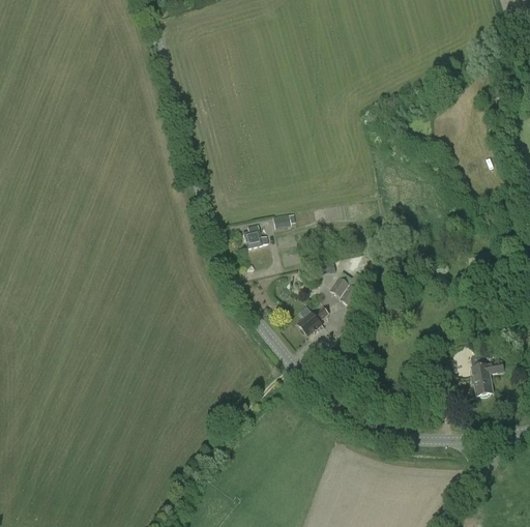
[(294,214),(289,215),(289,214),(272,217),(274,229),(291,226),(290,223),(295,223),(294,214)]
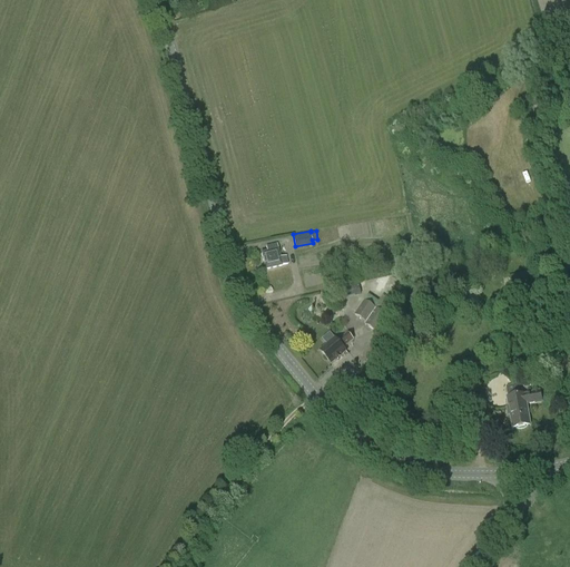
[(265,267),(282,264),(281,263),(288,261),(286,253),(279,255),(276,242),(266,244),(267,250),(262,251),(265,267)]
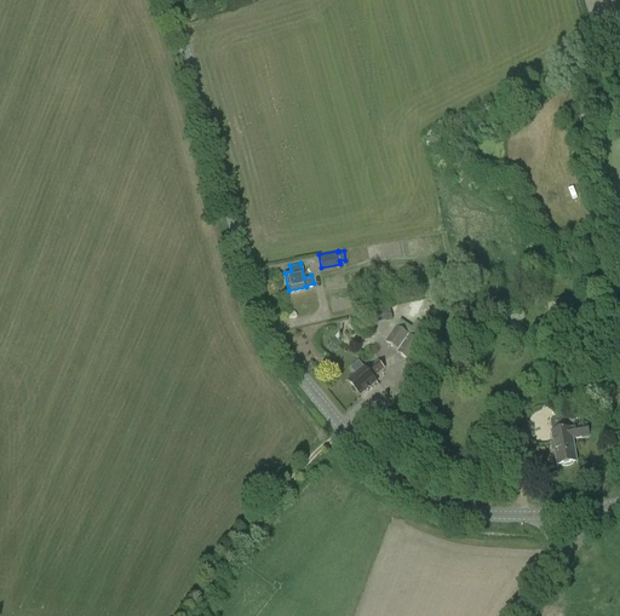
[(568,311),(577,310),(573,293),(554,297),(556,309),(567,306),(568,311)]
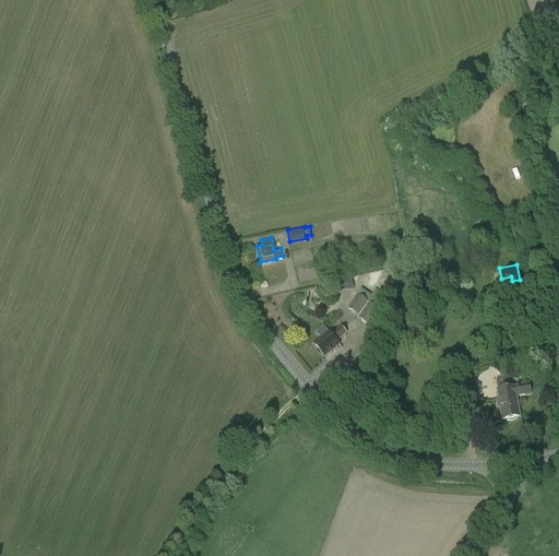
[(413,294),(416,273),(405,272),(402,293),(413,294)]
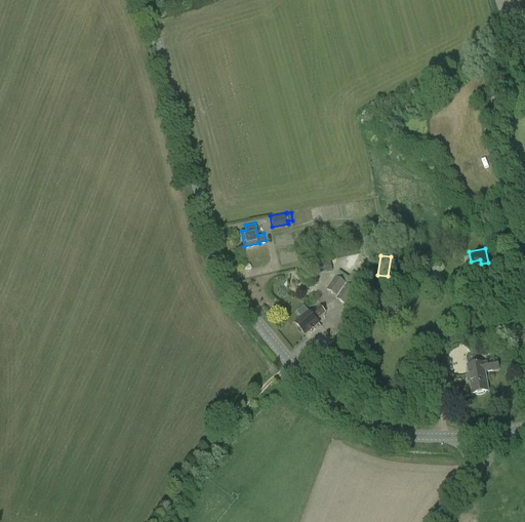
[(315,262),(316,270),(333,269),(332,259),(315,262)]
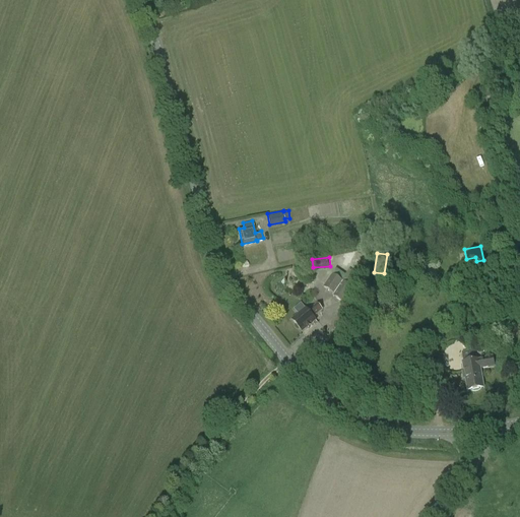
[(333,272),(324,284),(334,292),(346,274),(335,266),(332,271),(333,272)]
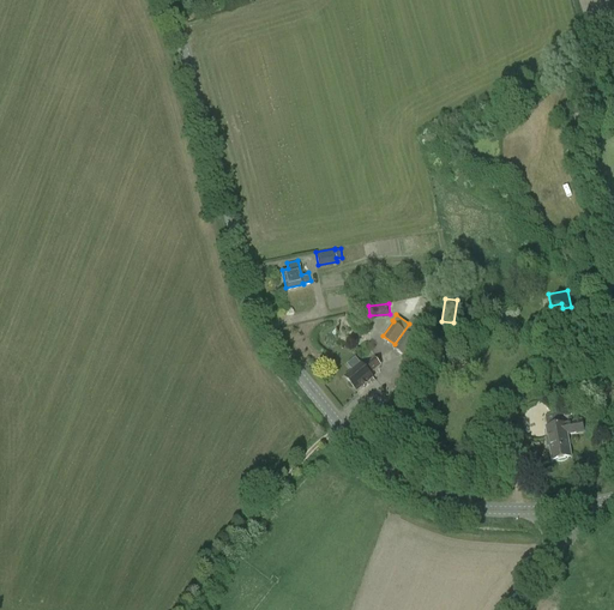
[(422,338),(429,327),(422,322),(415,333),(422,338)]
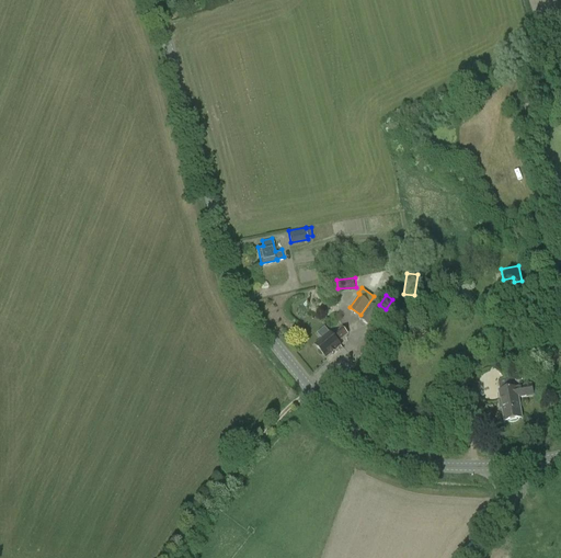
[(371,325),(381,310),(369,302),(359,317),(371,325)]
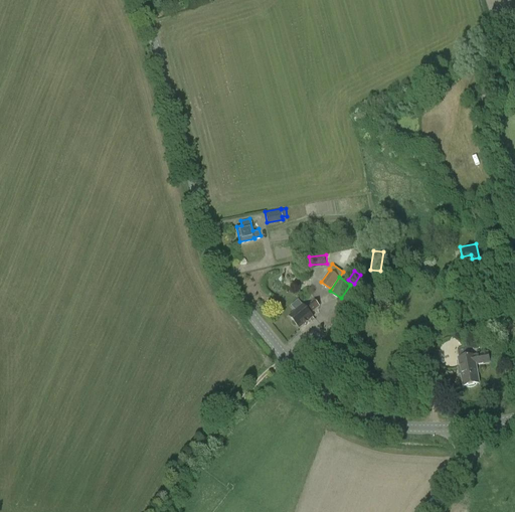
[(315,298),(306,305),(306,306),(303,302),(290,313),(301,326),(306,322),(311,318),(311,317),(314,315),(311,312),(320,305),(315,298)]
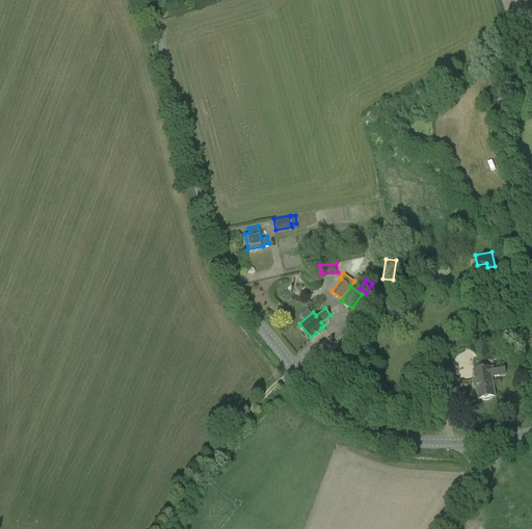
[(491,376),(499,375),(497,366),(474,370),(478,399),(495,396),(491,376)]
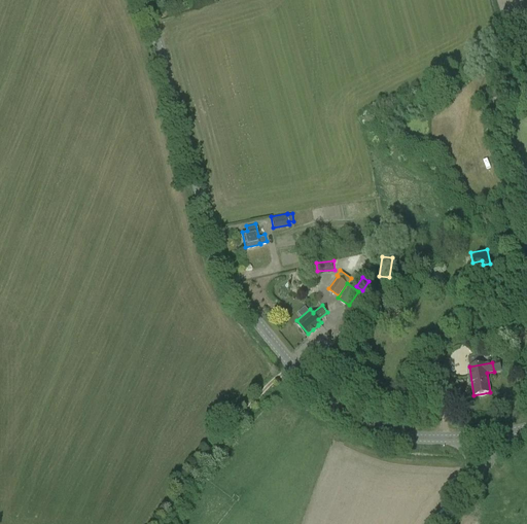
All buildings are outlined.
